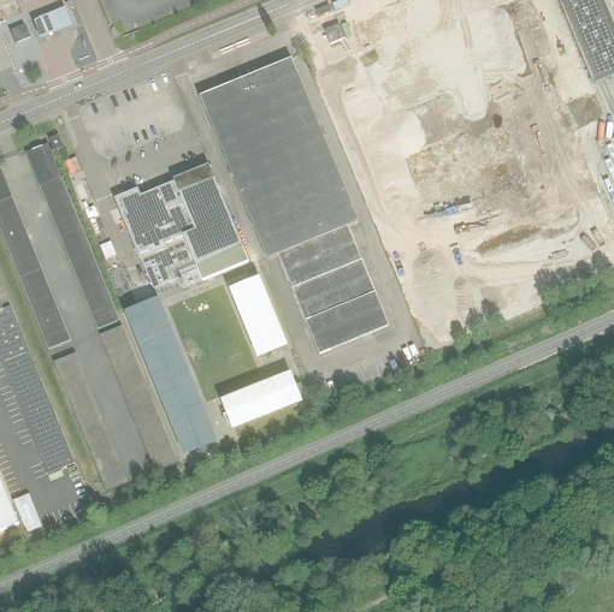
[(70,27),(59,0),(55,0),(30,10),(23,13),(34,41),(41,37),(70,27)]
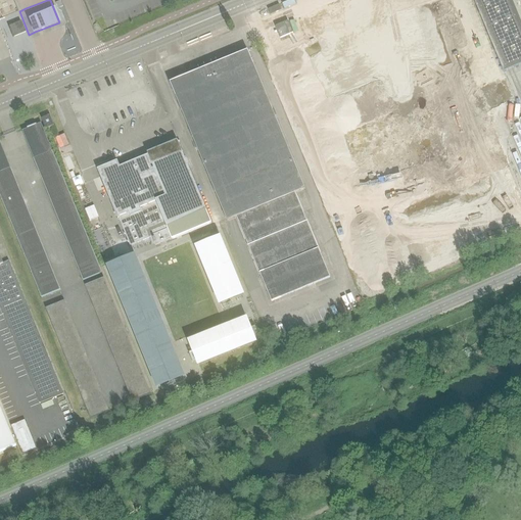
[(344,0),(350,13),(385,0),(344,0)]
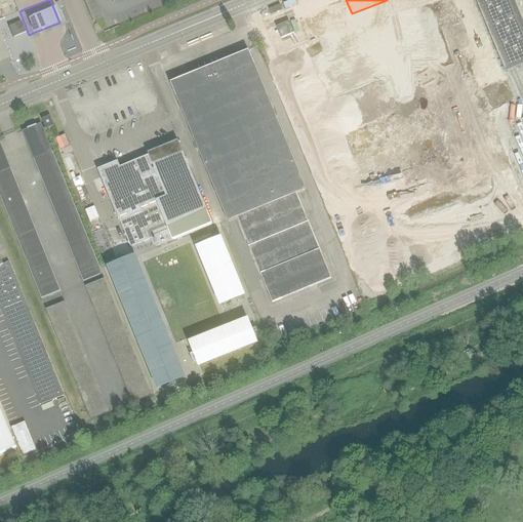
[(522,61),(522,26),(512,0),(474,0),(503,70),(522,61)]
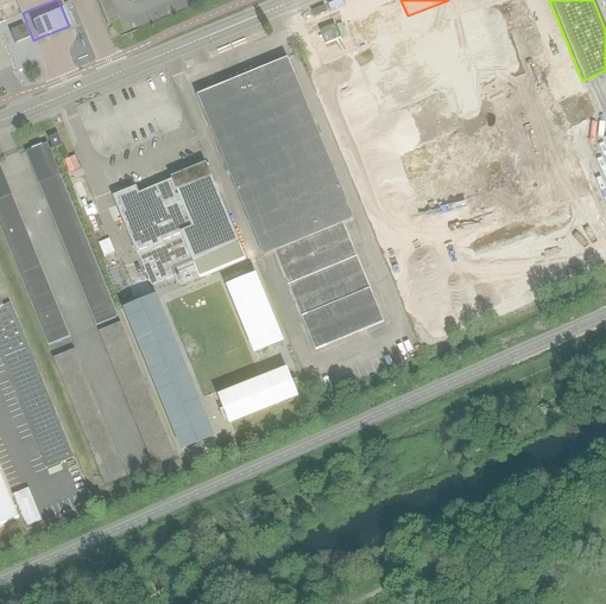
[(475,18),(473,19),(481,40),(485,39),(475,18)]
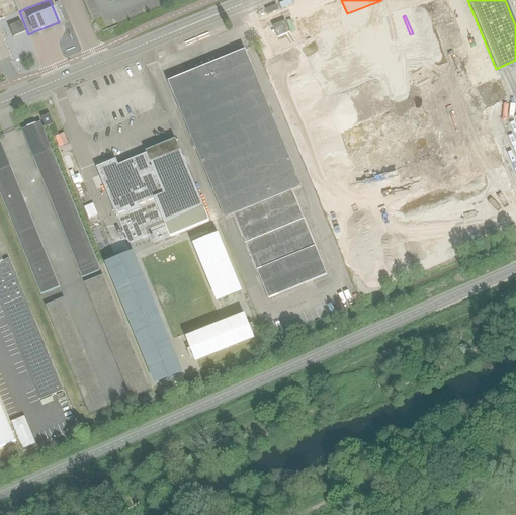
[(288,16),(273,21),(277,33),(292,28),(288,16)]
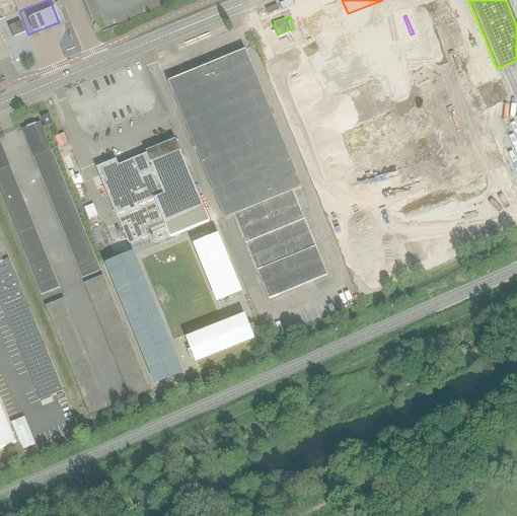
[(23,30),(18,18),(6,23),(11,35),(23,30)]
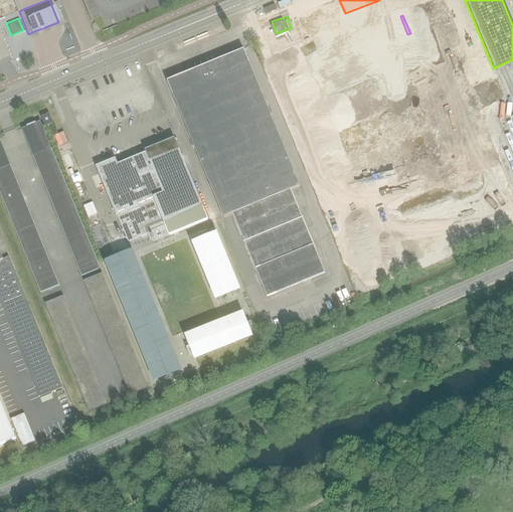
[(423,39),(408,45),(412,54),(428,48),(423,39)]
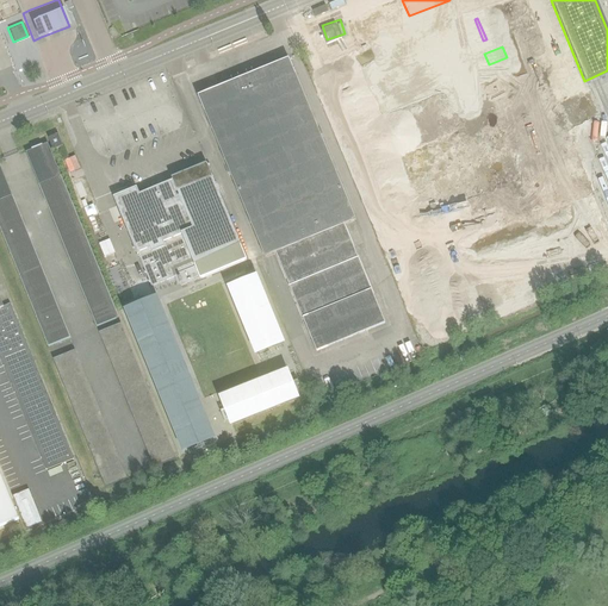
[(343,222),(353,218),(354,217),(287,55),(227,80),(197,92),(264,254),(274,249),(315,348),(383,320),(343,222)]
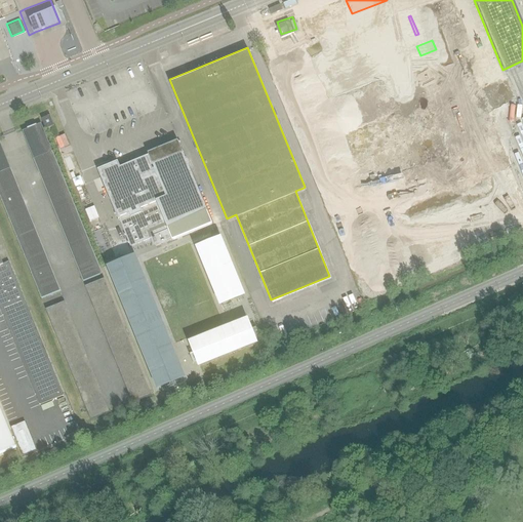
[(40,116),(45,126),(53,122),(49,112),(40,116)]
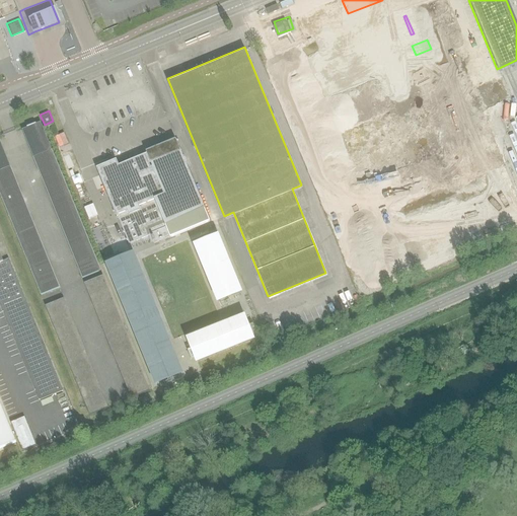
[(39,120),(20,128),(22,135),(42,127),(39,120)]
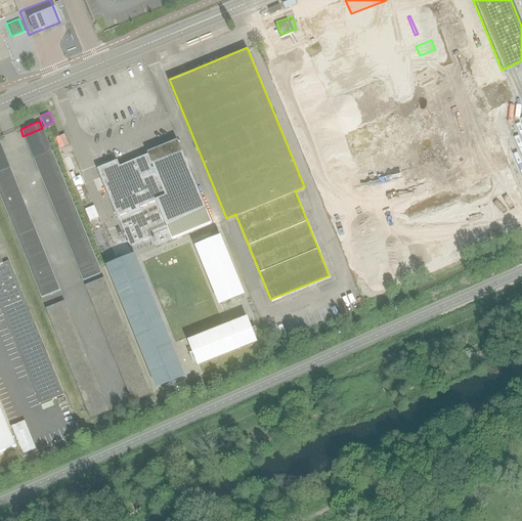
[(45,135),(42,128),(23,136),(26,142),(45,135)]
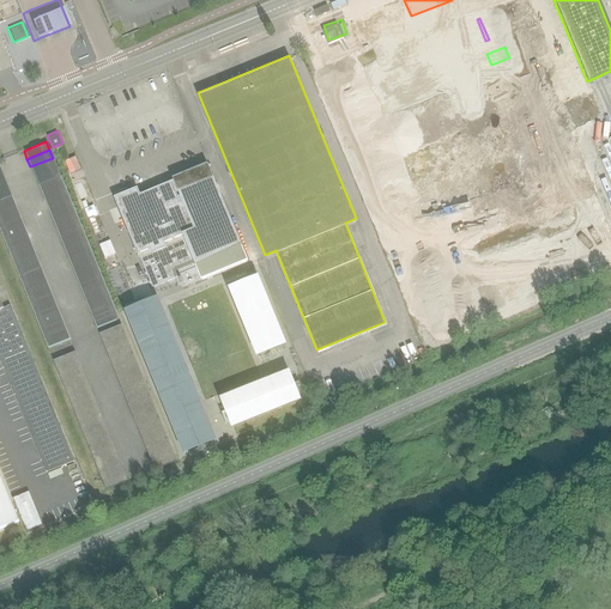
[(55,165),(53,158),(30,166),(34,175),(55,165)]
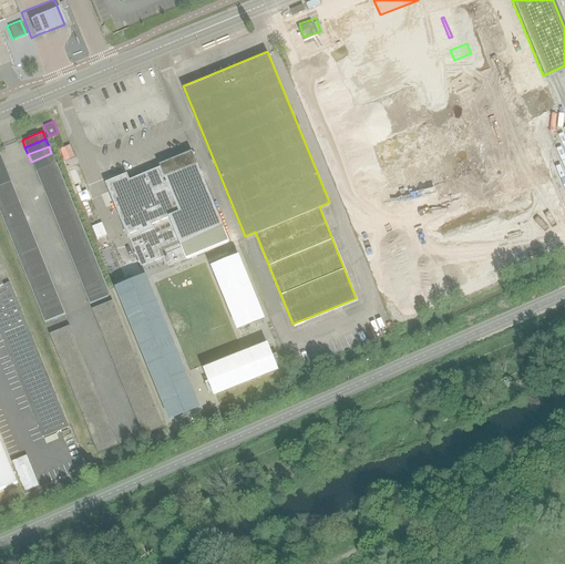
[(163,253),(167,263),(227,237),(192,151),(161,163),(161,165),(129,178),(126,172),(104,181),(126,232),(127,232),(141,262),(163,253)]
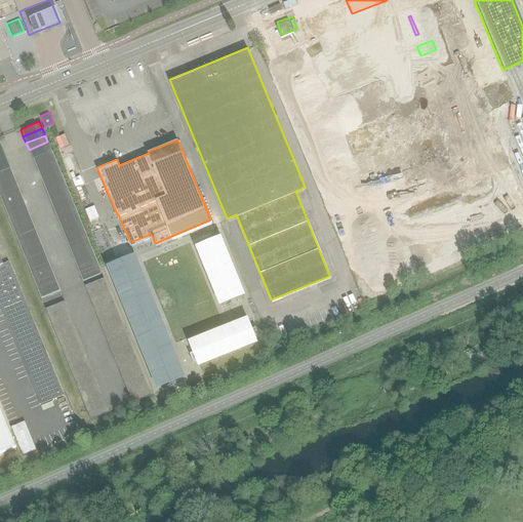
[(50,149),(47,142),(29,150),(32,157),(50,149)]
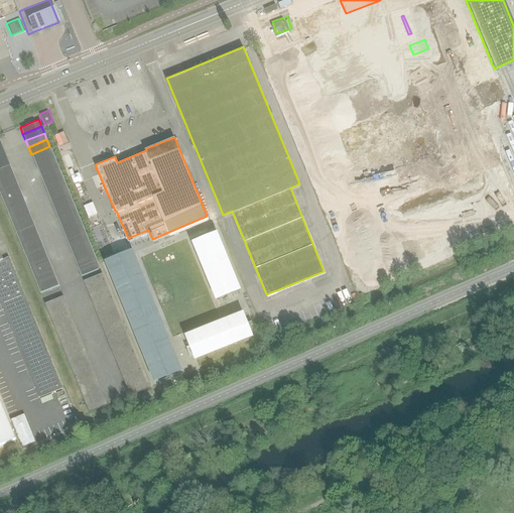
[(51,152),(49,146),(31,154),(33,160),(51,152)]
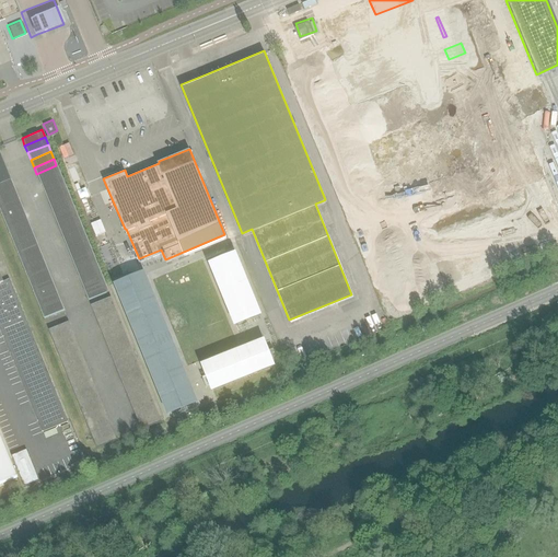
[(59,172),(56,165),(36,174),(38,181),(59,172)]
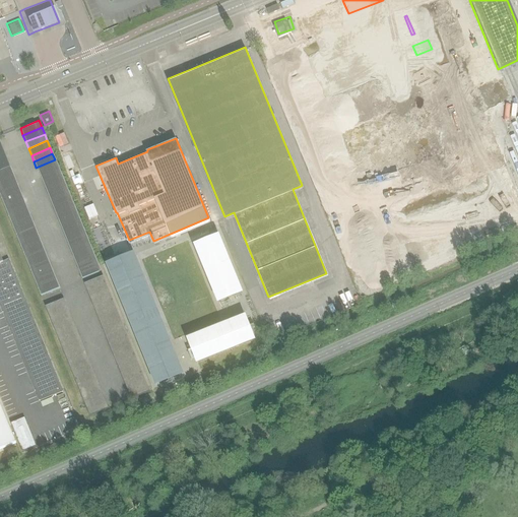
[(0,167),(8,165),(6,157),(0,159),(0,167)]
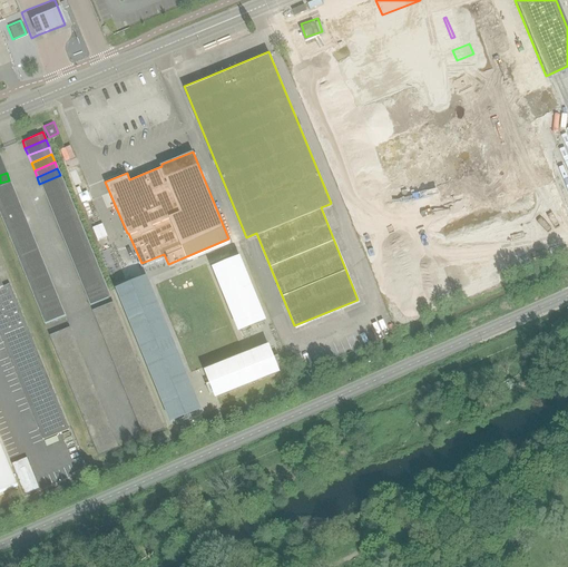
[(62,182),(60,175),(39,184),(42,191),(62,182)]
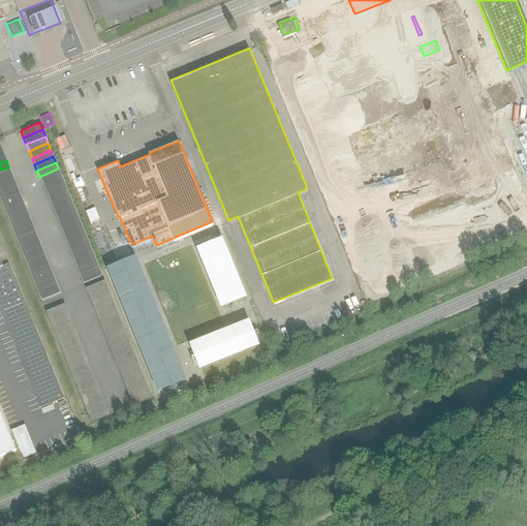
[(0,177),(11,174),(8,167),(0,169),(0,177)]
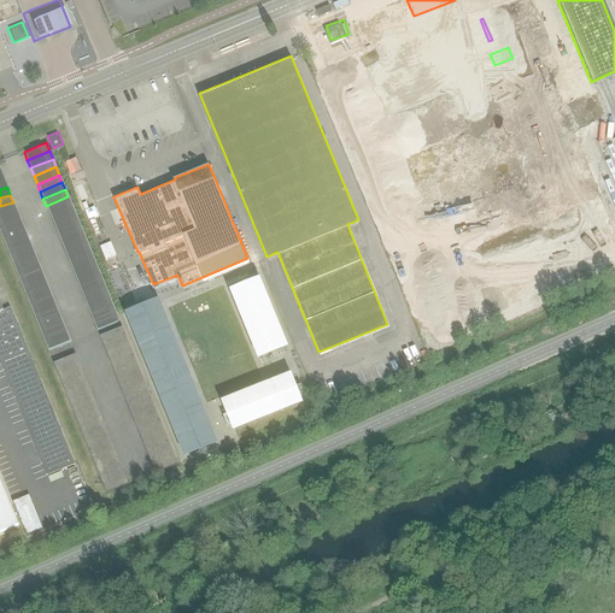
[(71,204),(68,196),(46,206),(48,213),(71,204)]
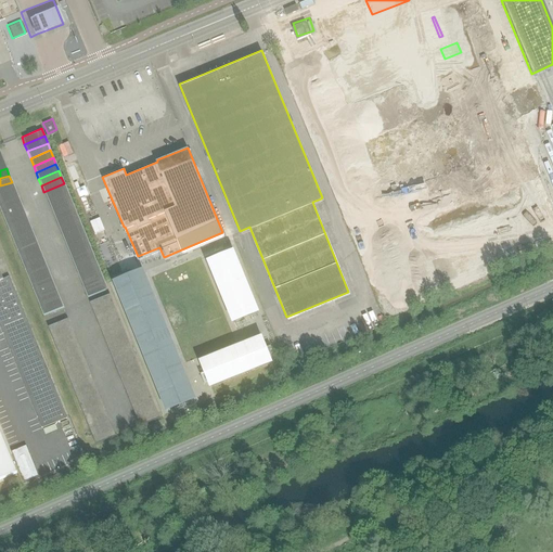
[(0,193),(14,189),(12,182),(0,185),(0,193)]
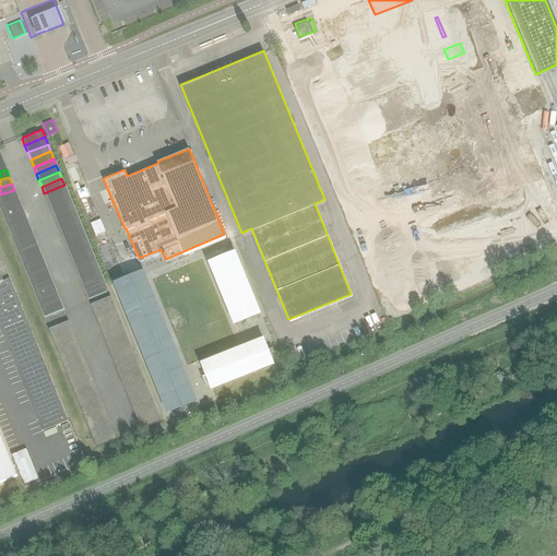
[(67,191),(64,185),(44,193),(47,199),(67,191)]
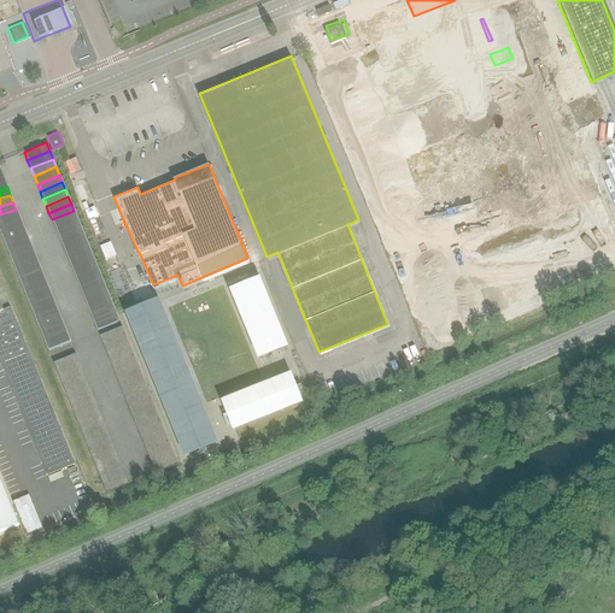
[(0,223),(19,217),(16,210),(0,214),(0,223)]
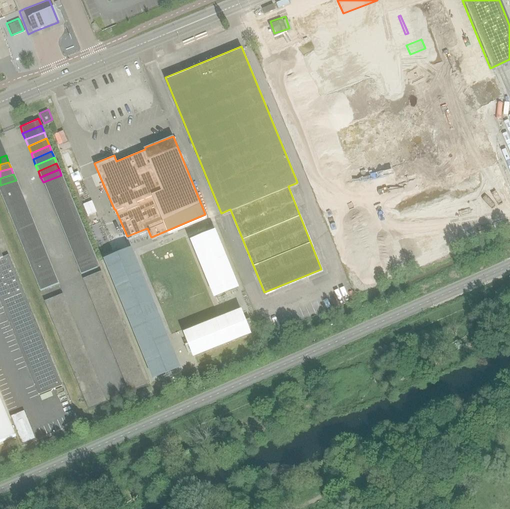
[(64,181),(61,175),(43,182),(45,188),(64,181)]
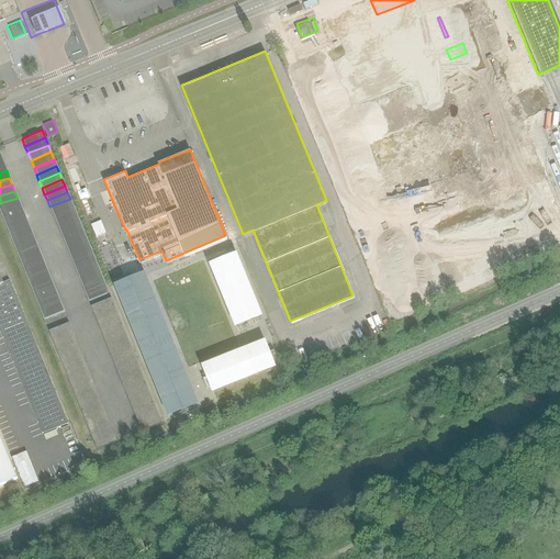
[(20,204),(18,198),(0,203),(0,212),(20,204)]
